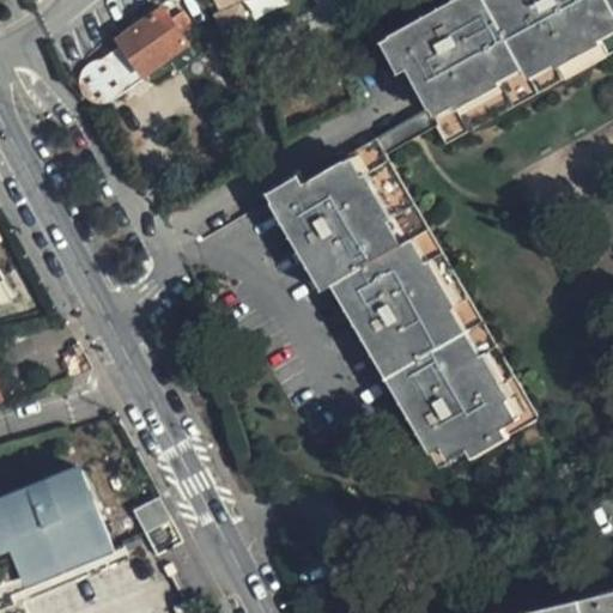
[(451,141),(612,56),(612,0),(420,0),(388,17),(402,47),(444,127),(451,141)]
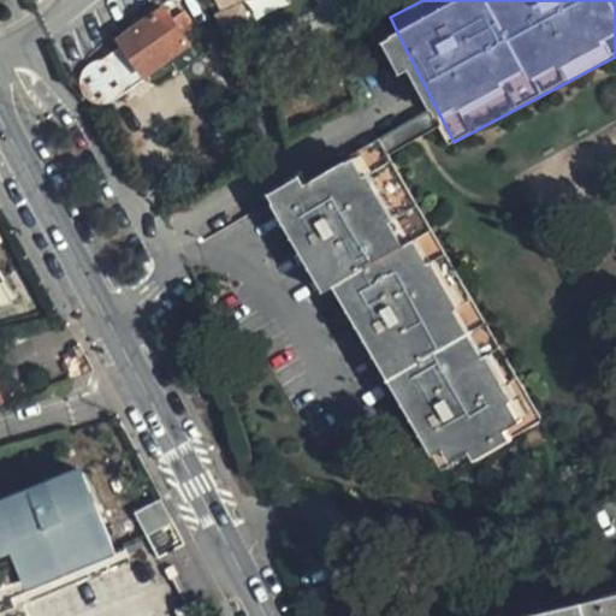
[(169,12),(124,42),(125,45),(148,73),(172,57),(182,71),(206,57),(195,41),(190,43),(169,12)]
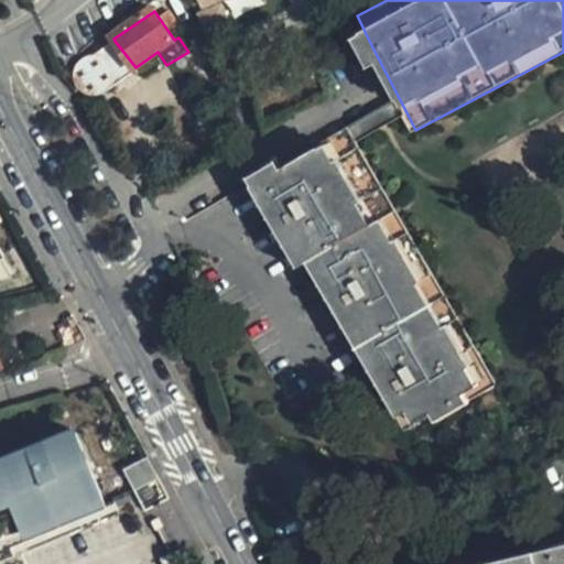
[(370,43),(357,15),(346,21),(350,30),(359,49),(370,43)]
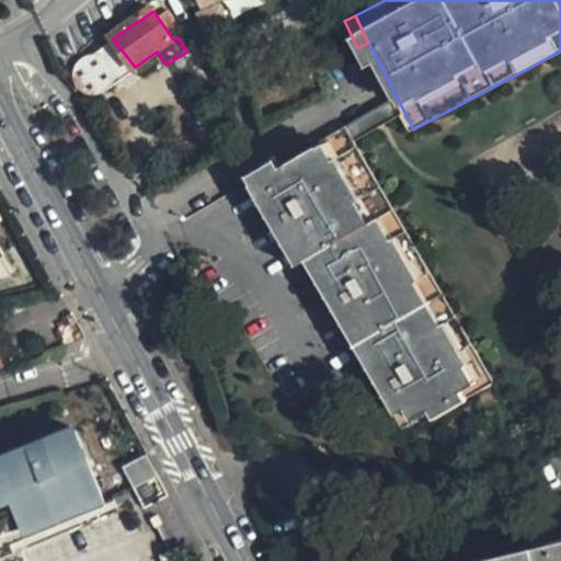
[(114,41),(89,58),(92,58),(96,58),(100,59),(103,61),(106,64),(109,66),(111,70),(113,73),(113,78),(113,82),(112,87),(110,90),(135,67),(114,41)]
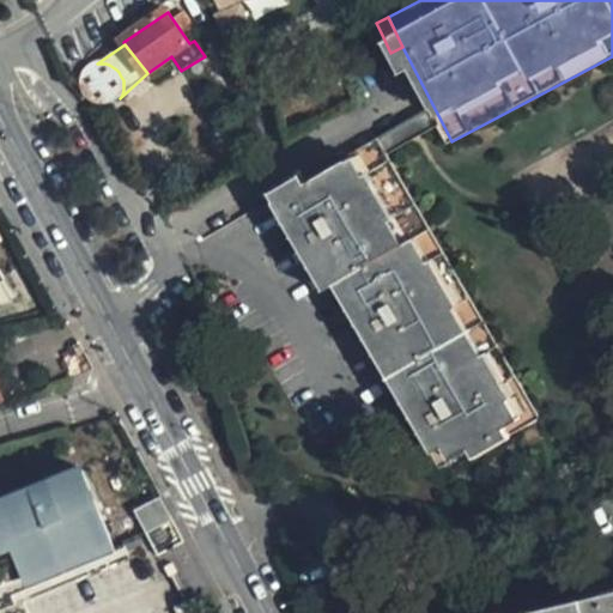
[(395,169),(451,141),(444,127),(388,156),(395,169)]
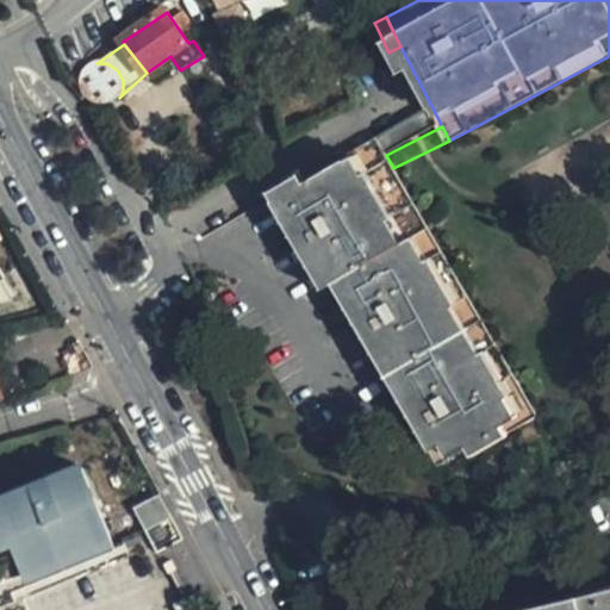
[(393,168),(386,155),(299,201),(266,218),(277,237),(315,310),(325,304),(410,459),(421,453),(435,479),(460,465),(534,424),(393,168)]
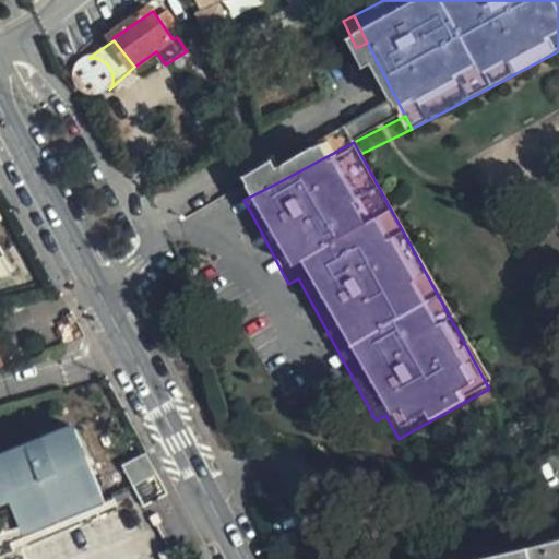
[(244,200),(274,185),(268,173),(260,176),(237,188),(244,200)]
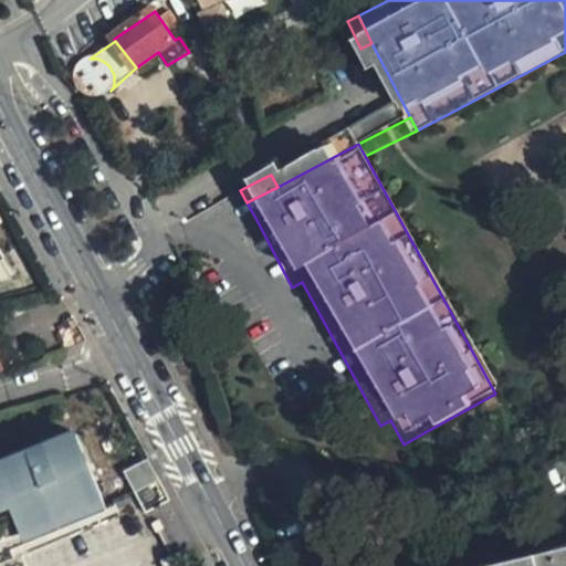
[(427,431),(404,444),(408,453),(413,450),(432,440),(427,431)]
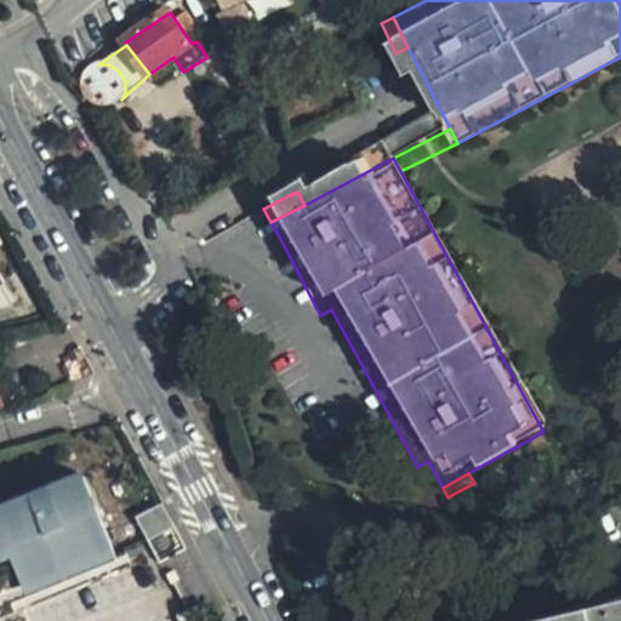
[(118,564),(84,474),(0,505),(0,617),(13,614),(10,604),(118,564)]
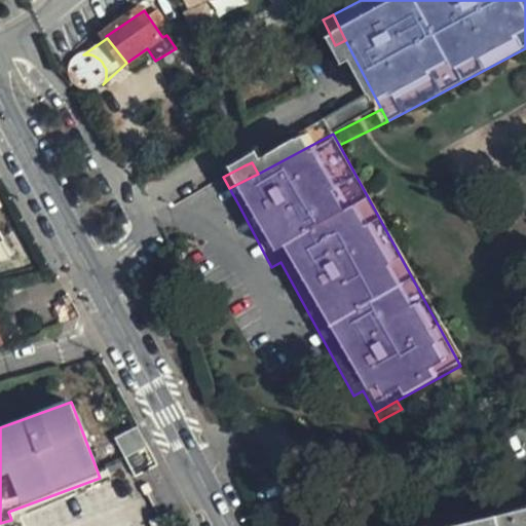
[(525,525),(525,482),(523,483),(525,494),(525,511),(457,525),(525,525)]
